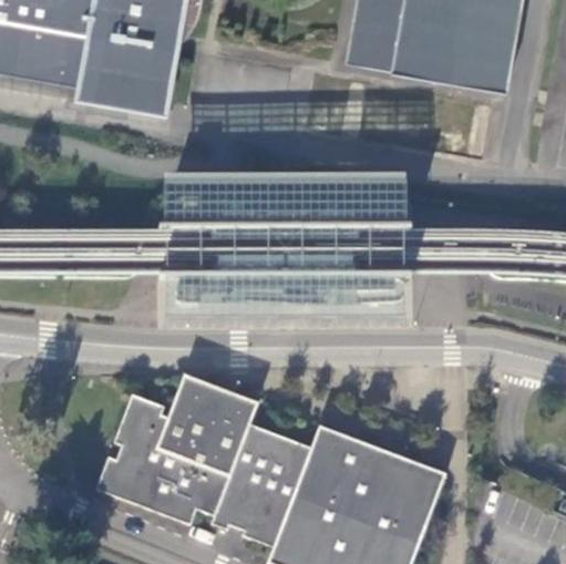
[(181,13),(183,0),(0,0),(0,67),(92,82),(91,88),(164,101),(181,13)]
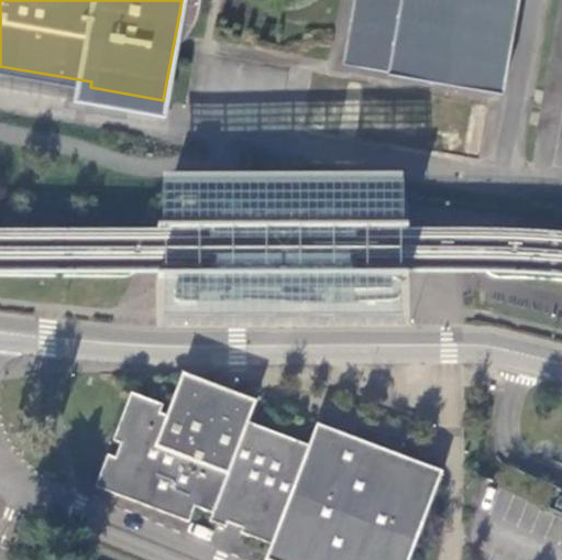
[(182,0),(179,13),(191,15),(194,0),(182,0)]
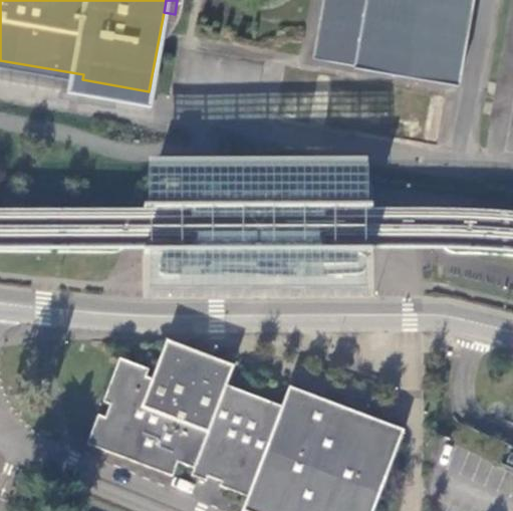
[(321,0),(312,51),(457,78),(470,0),(321,0)]
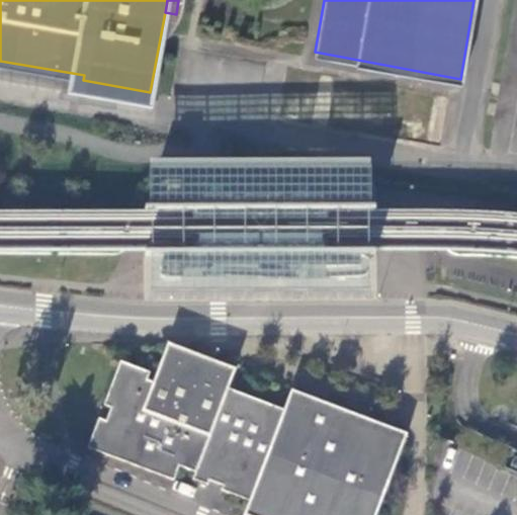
[(376,160),(159,162),(160,199),(154,199),(150,205),(147,209),(147,222),(147,237),(147,295),(378,293),(377,236),(377,221),(377,206),(377,201),(376,160)]
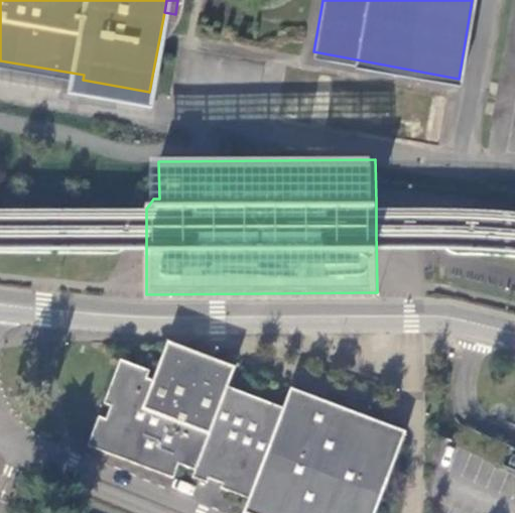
[(243,512),(246,512),(373,512),(406,430),(293,387),(285,406),(228,385),(237,365),(170,340),(155,378),(149,376),(151,370),(122,360),(105,402),(112,405),(106,418),(99,416),(89,443),(174,477),(179,463),(195,468),(191,475),(207,481),(209,476),(223,482),(221,487),(248,497),(243,512)]
